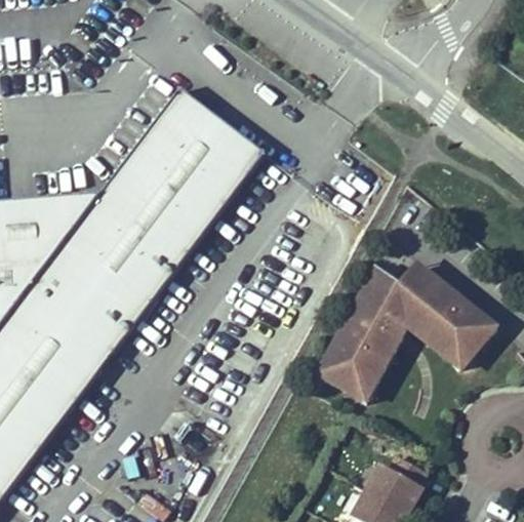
[(220,117),(179,86),(99,195),(0,201),(0,498),(264,150),(220,117)]
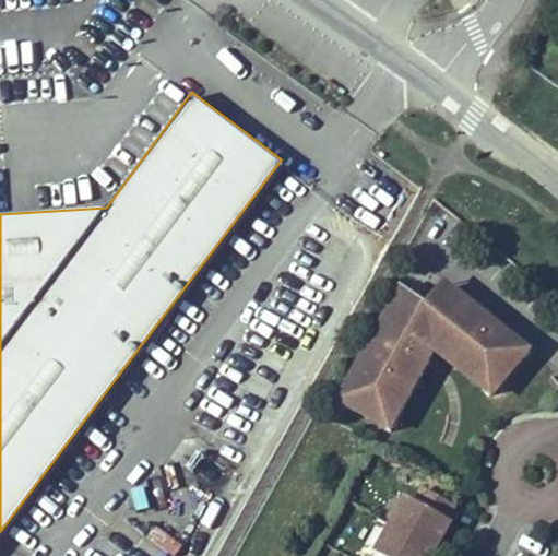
[(501,332),(448,291),(443,296),(497,339),(501,332)]
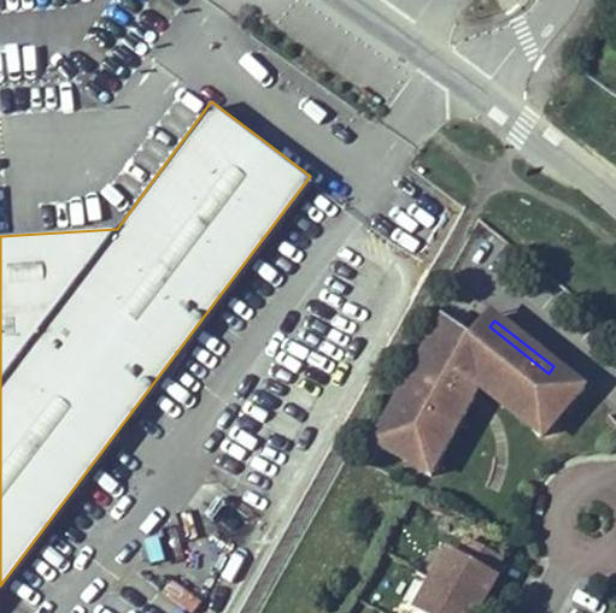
[(457,329),(447,324),(426,365),(398,412),(406,416),(424,383),(435,373),(457,329)]
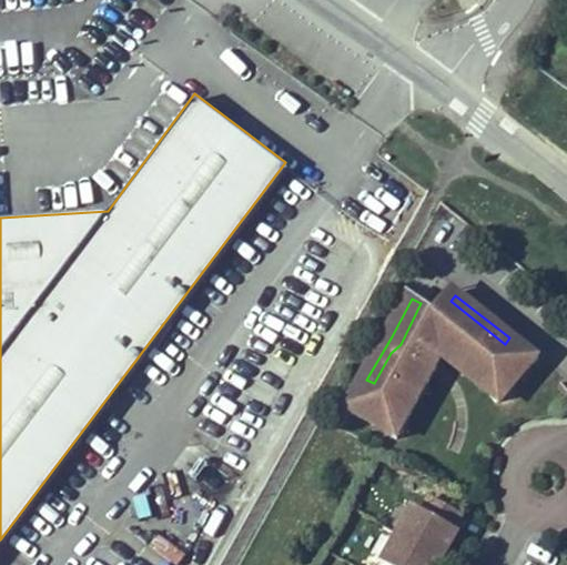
[(424,323),(414,340),(448,363),(453,356),(474,372),(471,376),(486,394),(490,387),(507,401),(517,389),(543,364),(509,338),(505,344),(451,301),(429,329),(424,323)]
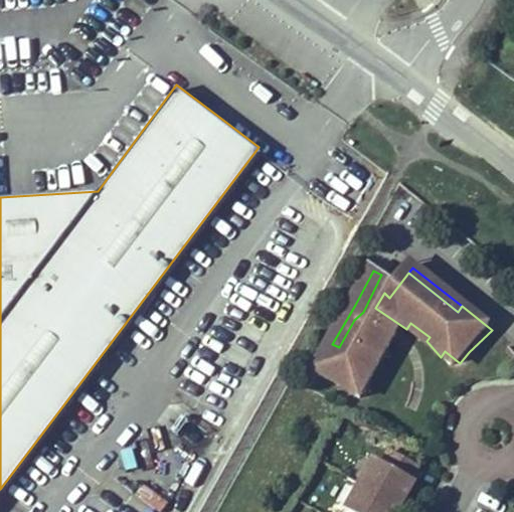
[(388,355),(397,339),(363,312),(354,320),(339,347),(332,344),(315,375),(356,398),(357,398),(366,381),(372,385),(382,366),(376,362),(382,352),(388,355)]
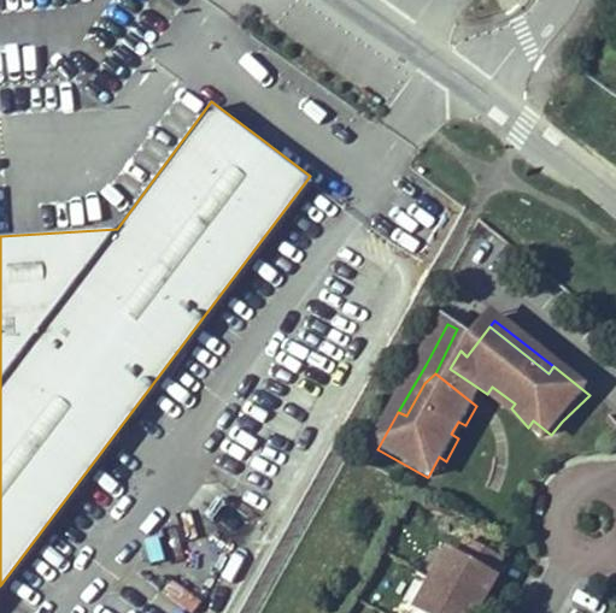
[(515,404),(492,387),(487,394),(509,411),(511,408),(515,404)]
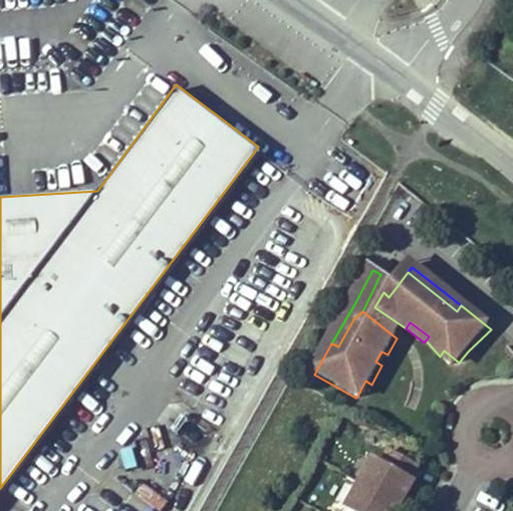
[(454,370),(459,362),(444,350),(440,356),(454,370)]
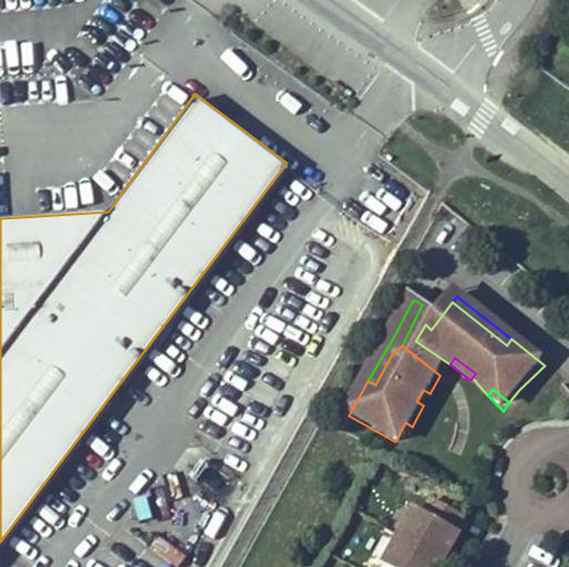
[(423,406),(430,393),(423,390),(417,401),(423,406)]
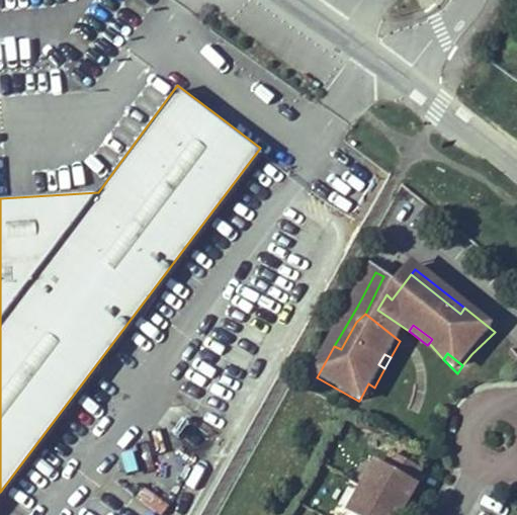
[(359,401),(358,401),(357,403),(363,406),(374,388),(368,383),(359,401)]
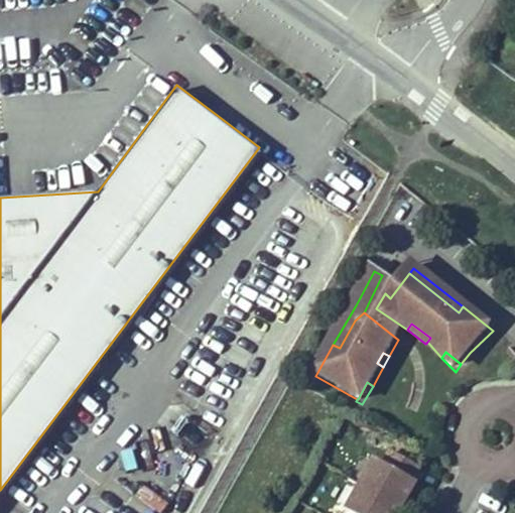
[(365,490),(402,512),(405,512),(412,499),(407,497),(414,485),(422,472),(395,456),(387,470),(379,465),(365,490)]
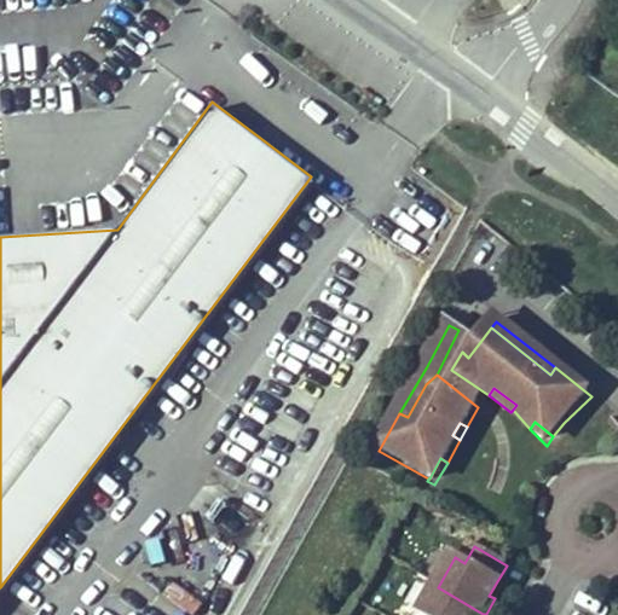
[(495,598),(503,584),(497,581),(489,596),(495,598)]
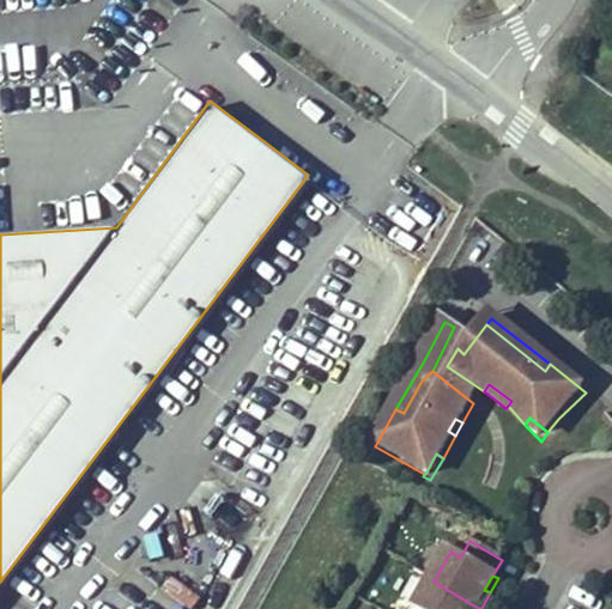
[(478,608),(434,582),(418,608),(478,608)]
